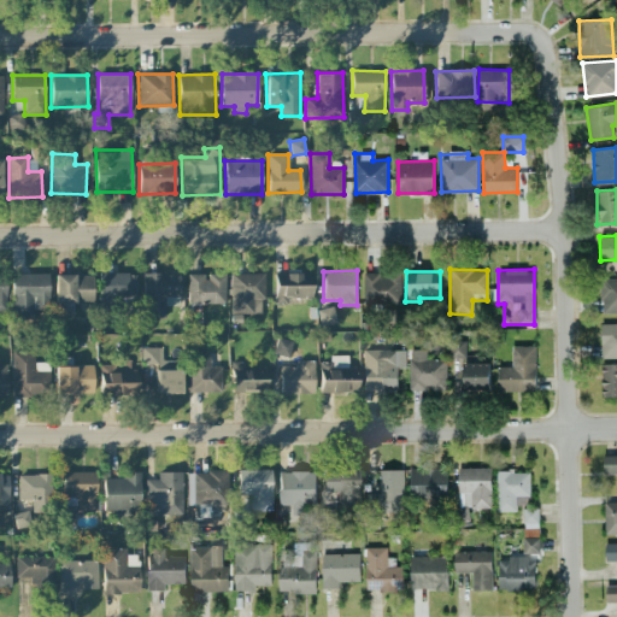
[(288,298),(311,299),(312,274),(275,272),(274,305),(288,305),(288,298)]
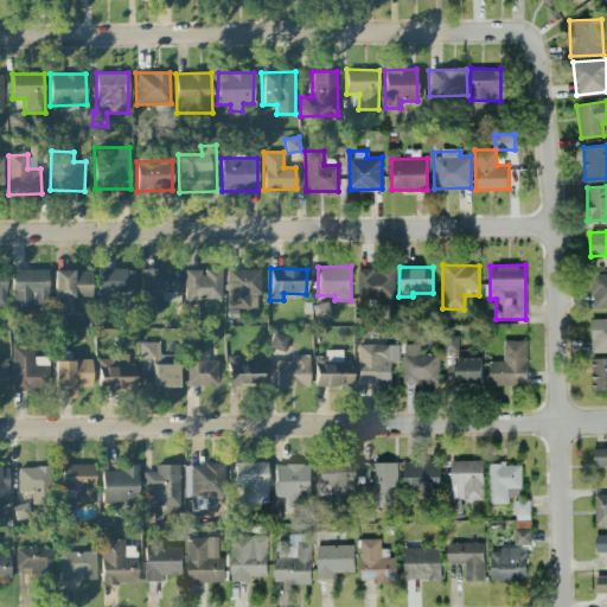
[(395,298),(394,268),(357,269),(358,299),(395,298)]
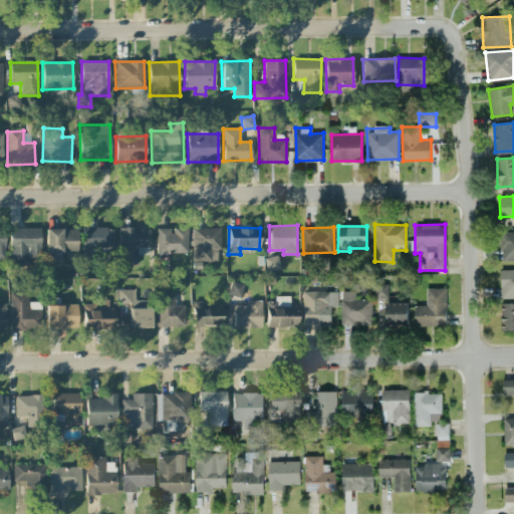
[(39,228),(9,229),(10,265),(28,265),(28,258),(40,258),(39,228)]
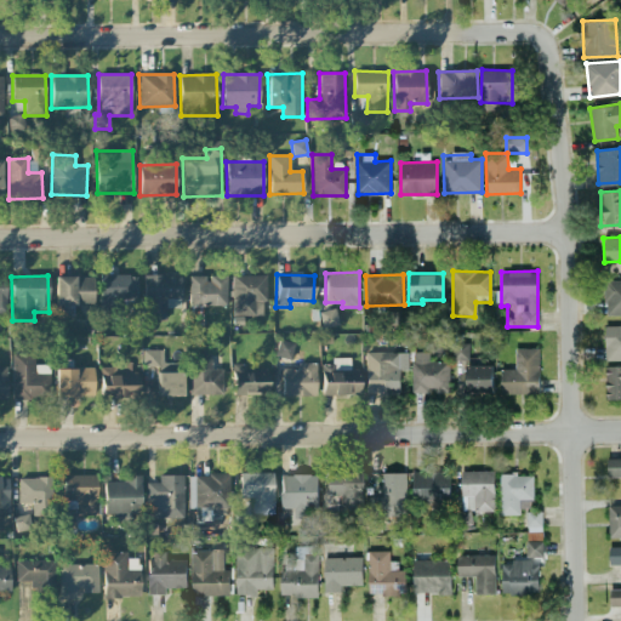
[(100,275),(100,311),(134,311),(134,275),(100,275)]
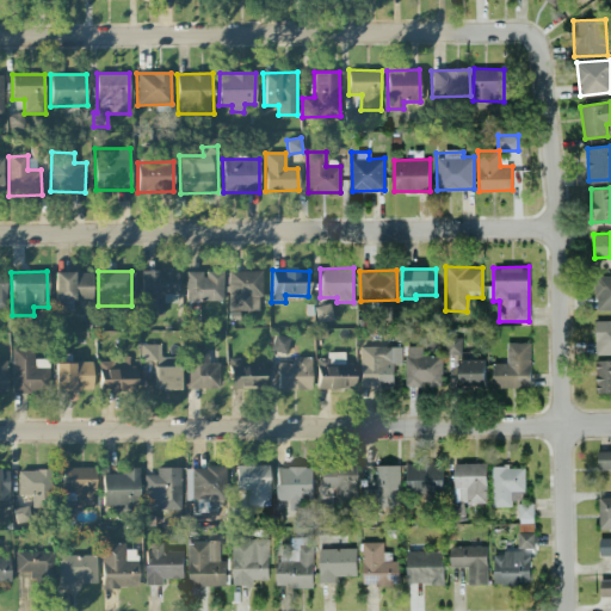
[(178,272),(142,271),(141,314),(164,315),(164,303),(178,303),(178,272)]
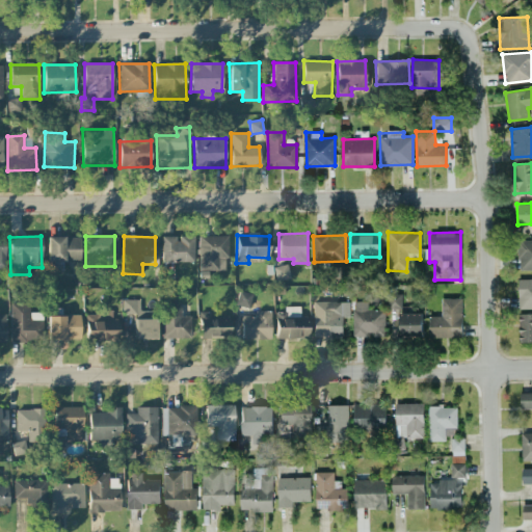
[(194,262),(193,236),(178,236),(161,237),(162,263),(194,262)]
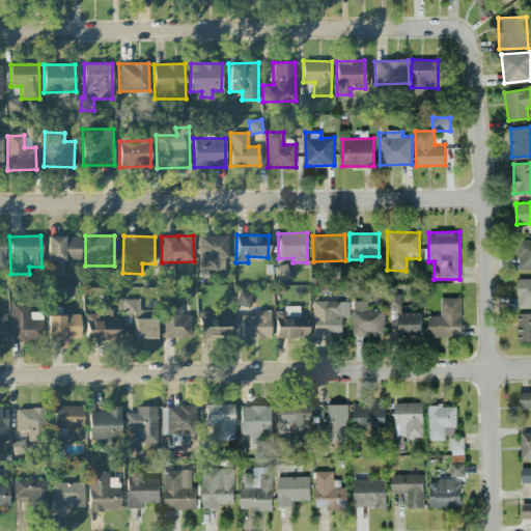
[(226,235),(198,235),(198,271),(226,270),(226,235)]
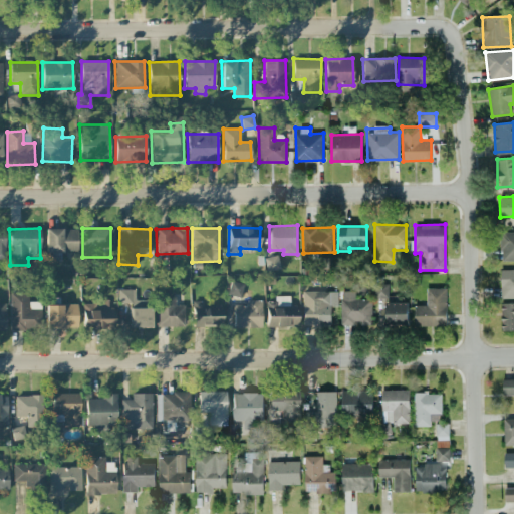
[(45,252),(76,253),(76,230),(45,229),(45,252)]
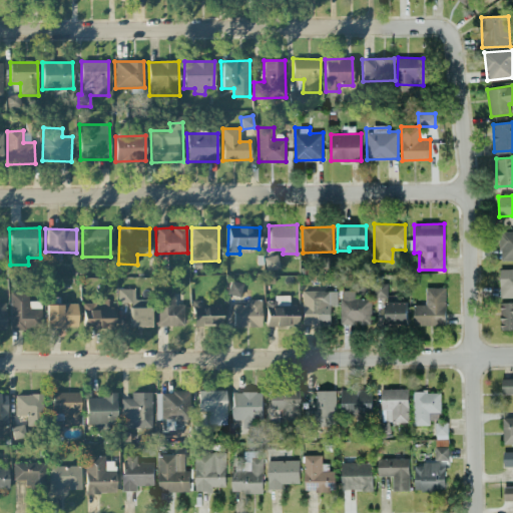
[(499,260),(512,259),(512,230),(500,230),(499,260)]
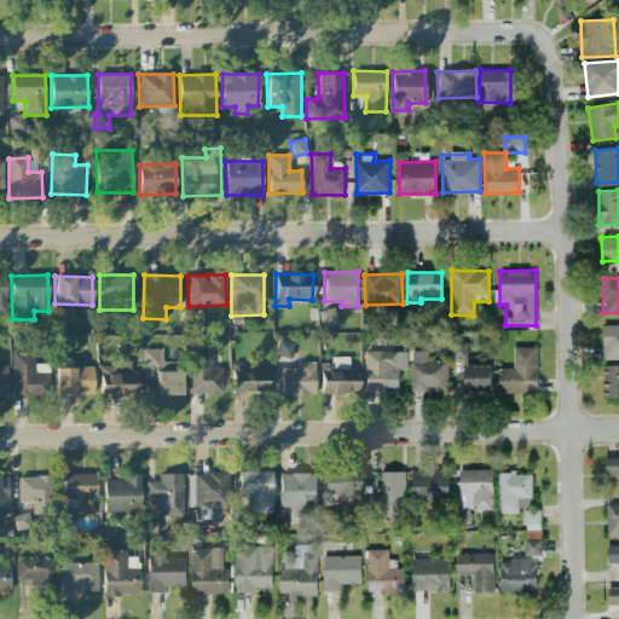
[(319,311),(320,327),(336,324),(334,308),(319,311)]
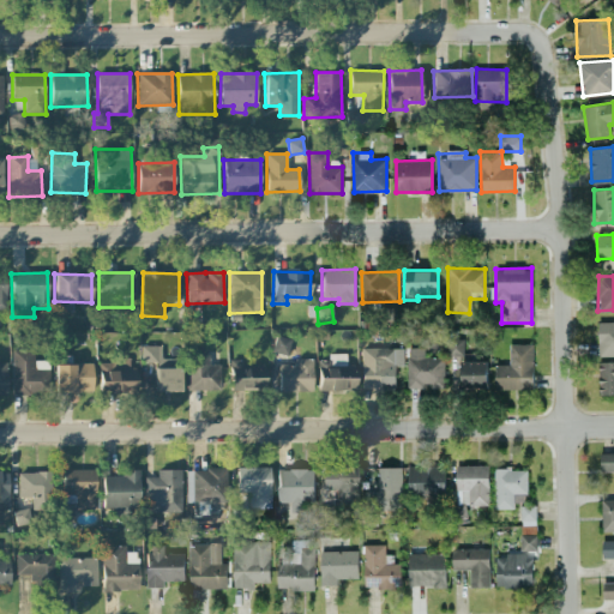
[(613,354),(613,320),(597,321),(599,355),(613,354)]
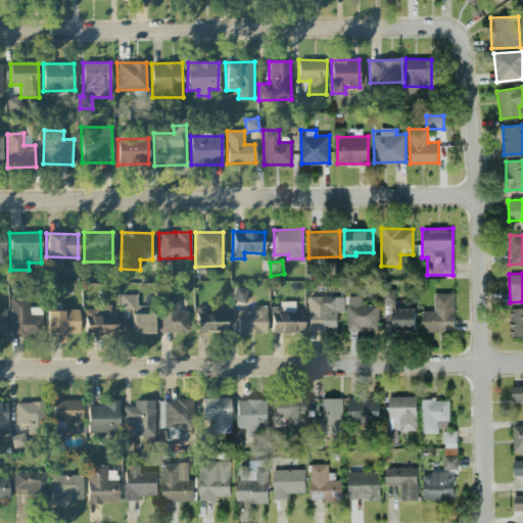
[(245,302),(247,289),(234,287),(232,300),(245,302)]
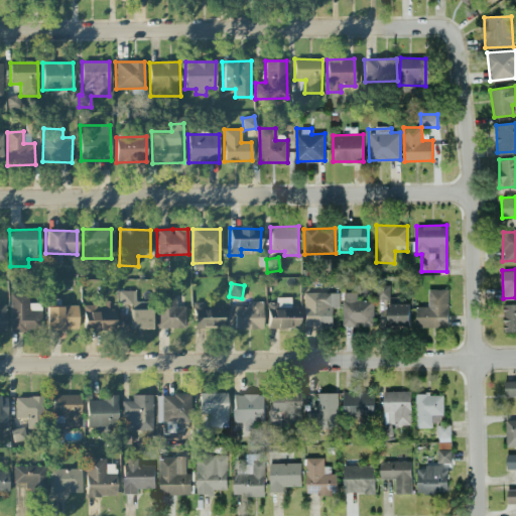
[(389,285),(376,284),(375,299),(389,299),(389,285)]
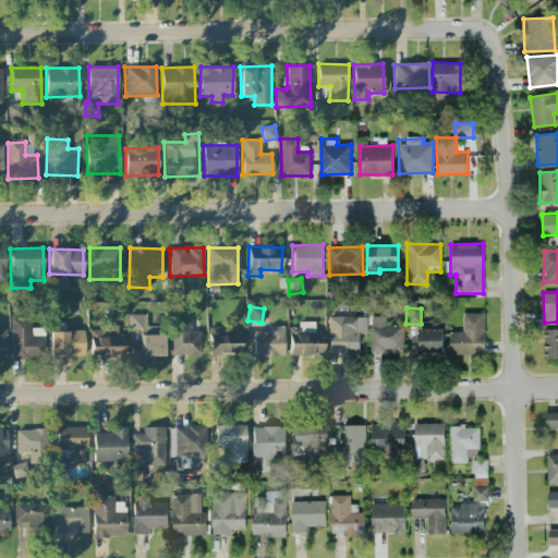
[(484,313),(462,313),(463,331),(450,331),(450,354),(485,353),(484,313)]
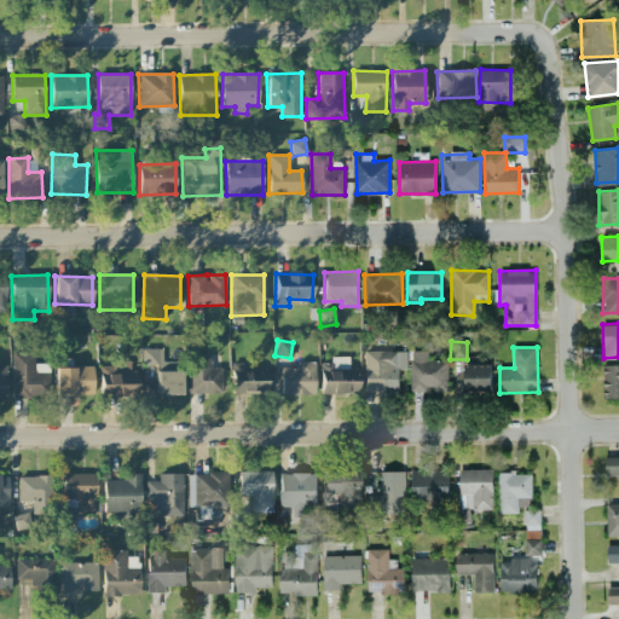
[(162,350),(143,350),(143,366),(157,366),(156,394),(181,395),(183,363),(162,362),(162,350)]
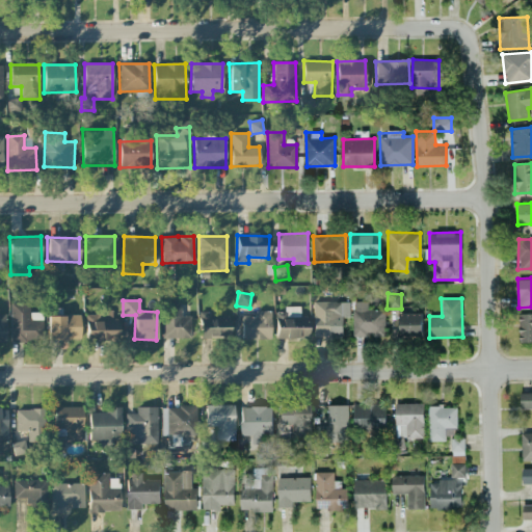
[(353,336),(384,336),(383,309),(367,310),(367,300),(352,301),(353,336)]
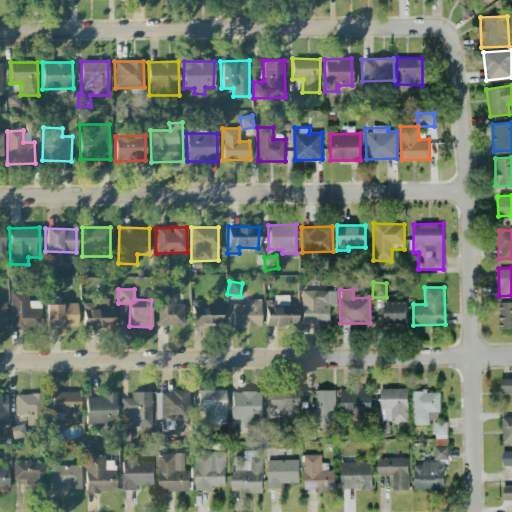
[(329,290),(301,290),(302,325),(330,325),(329,290)]
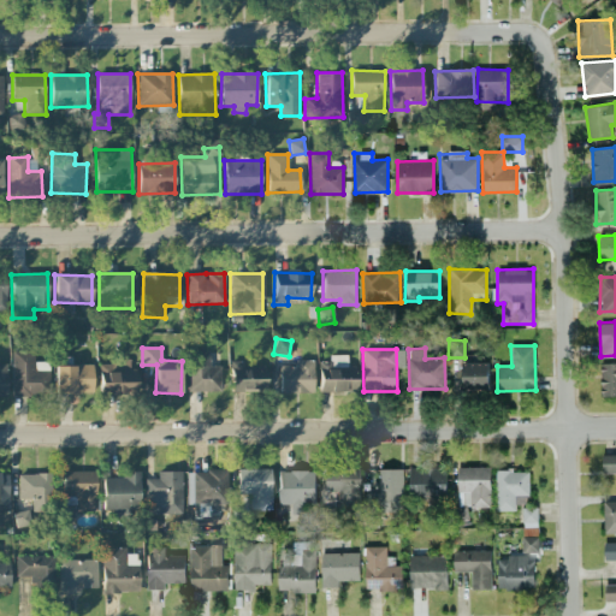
[(49,362),(34,362),(34,351),(12,351),(11,395),(48,395),(49,362)]
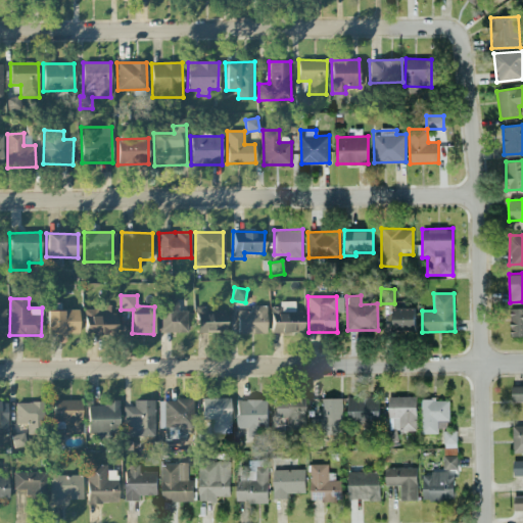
[(160,333),(187,332),(187,311),(178,311),(178,298),(159,298),(160,333)]
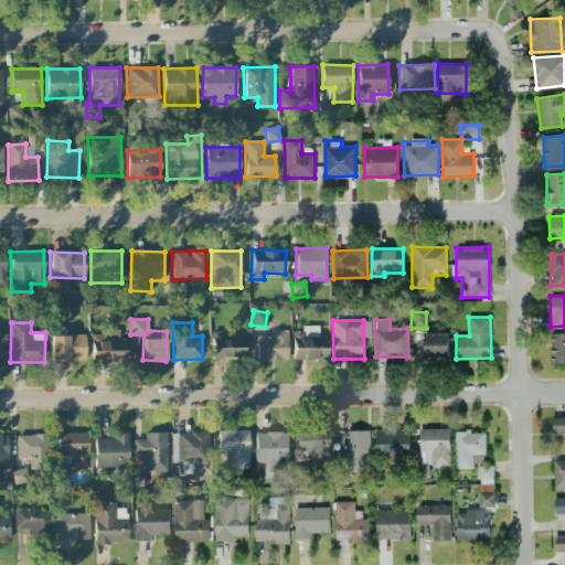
[(327,337),(318,337),(318,326),(302,327),(302,332),(292,332),(294,360),(327,359),(327,337)]
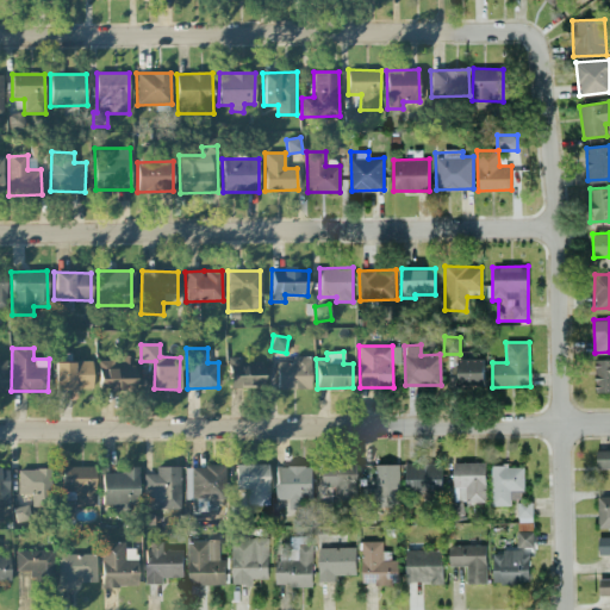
[(310,356),(294,358),(294,362),(277,362),(278,390),(311,388),(310,356)]
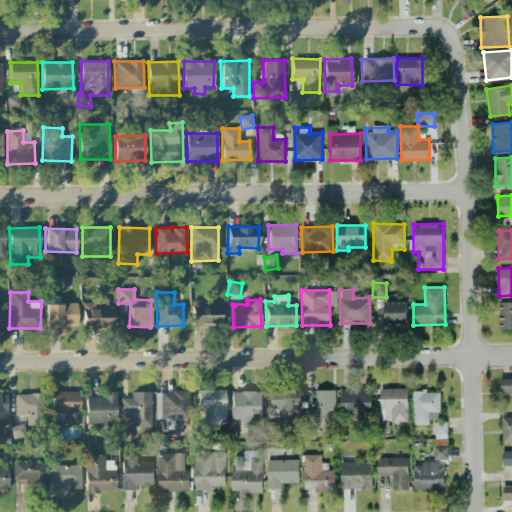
[(113,306),(108,306),(108,300),(82,301),(82,328),(114,328),(113,306)]
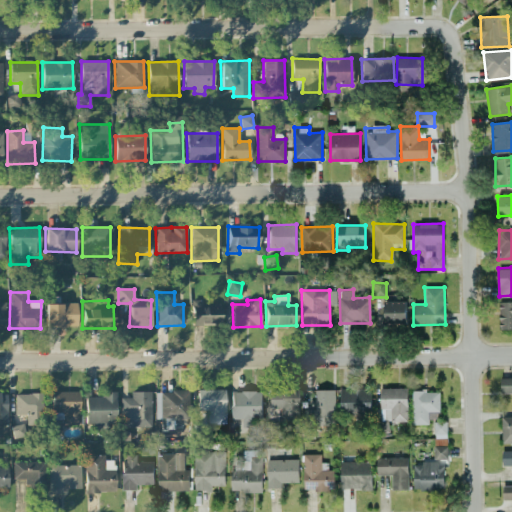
[(384,322),(406,323),(406,301),(384,300),(384,322)]
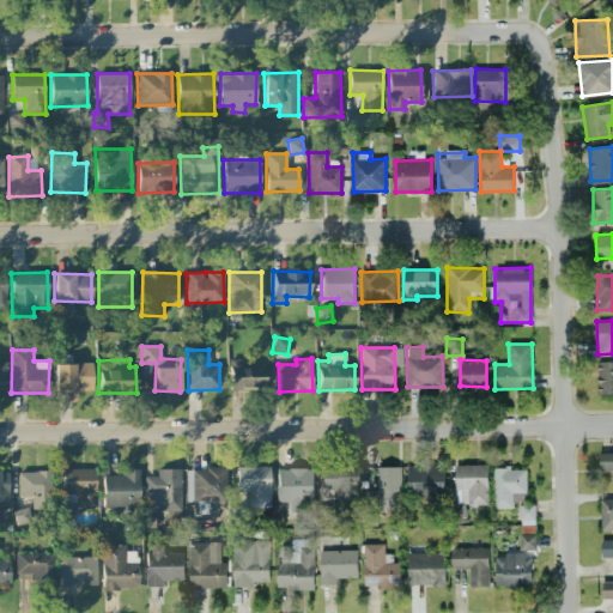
[(612,359),(598,360),(598,394),(612,393),(612,359)]
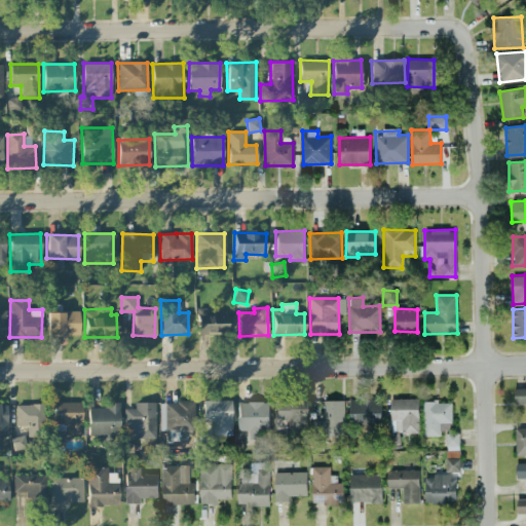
[(79,311),(46,312),(47,336),(79,335),(79,311)]
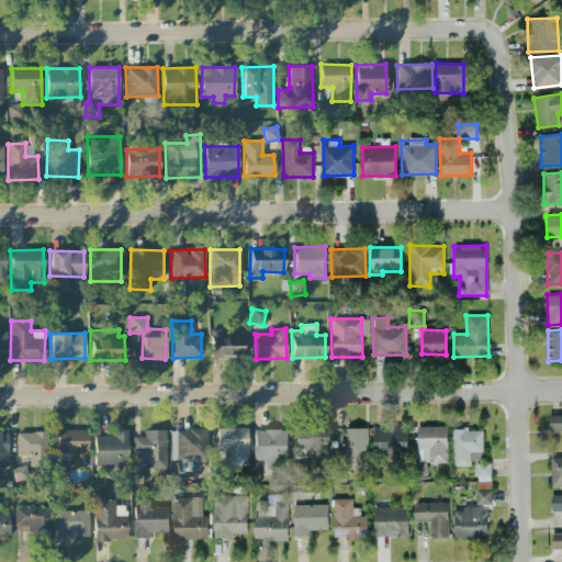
[(550,431),(561,431),(561,414),(549,415),(550,431)]
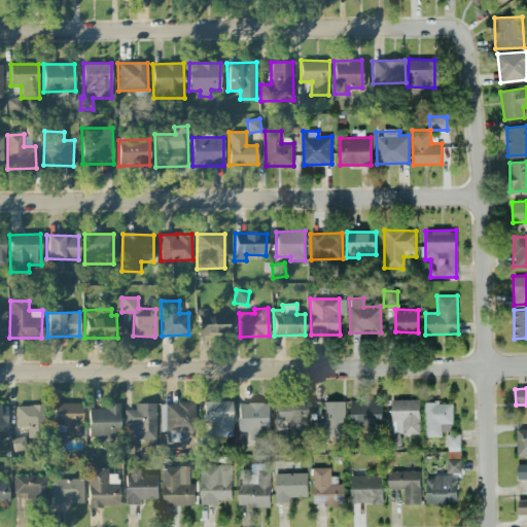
[(351,427),(382,426),(381,399),(350,400),(351,427)]
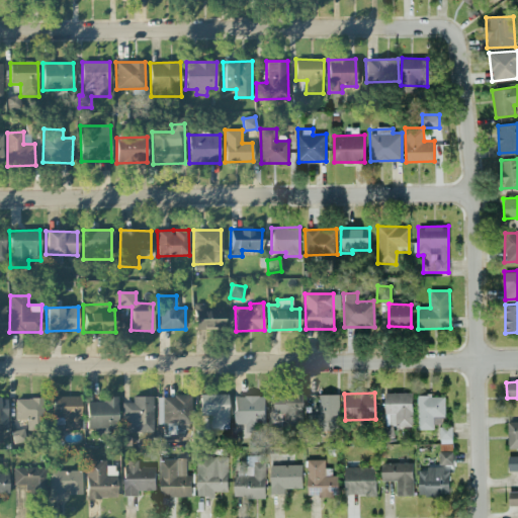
[(412,393),(384,393),(384,418),(378,419),(378,438),(394,437),(394,427),(413,426),(412,393)]
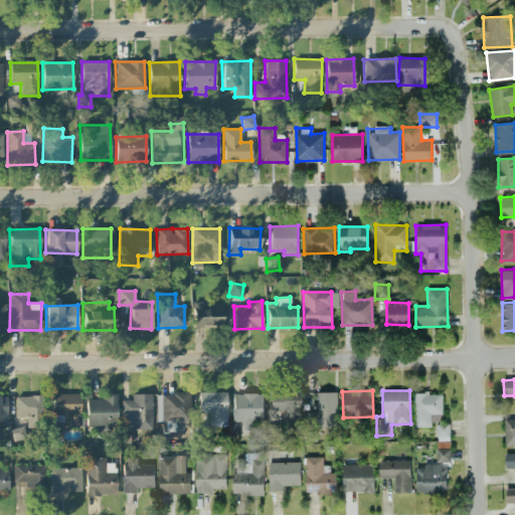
[(272,408),(283,408),(283,423),(300,424),(300,392),(273,391),(272,408)]
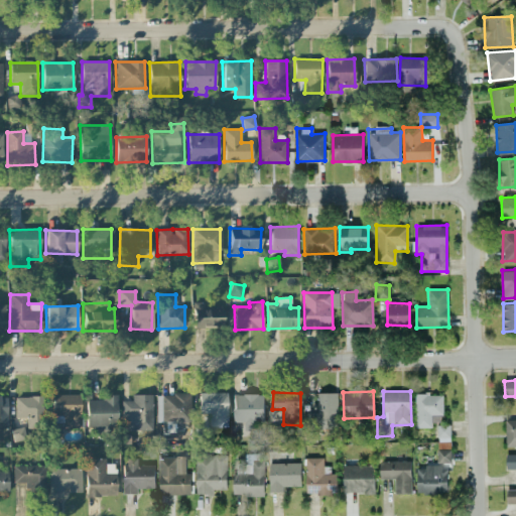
[(338,393),(316,392),(316,412),(306,412),(306,427),(337,428),(338,393)]
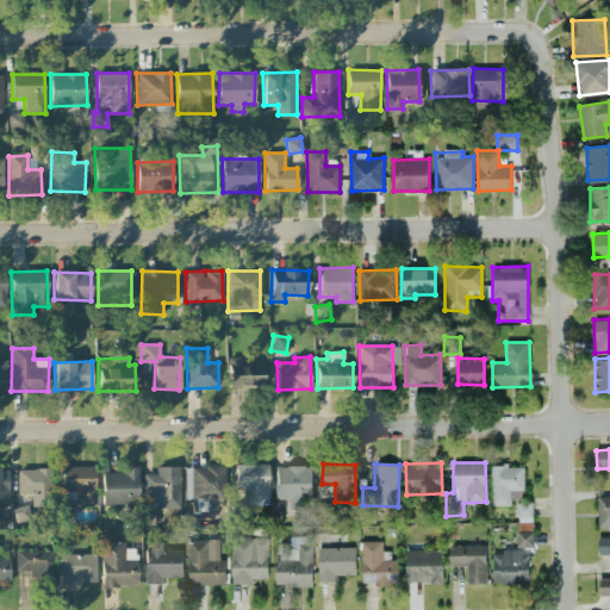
[(192,465),(192,495),(224,496),(225,467),(192,465)]
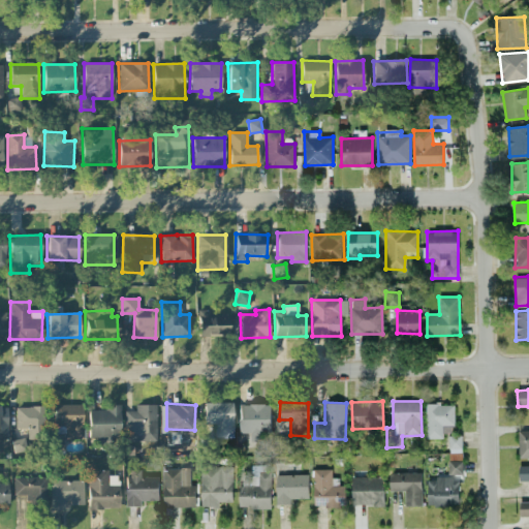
[(232,403),(204,403),(205,425),(215,425),(215,438),(234,437),(232,403)]
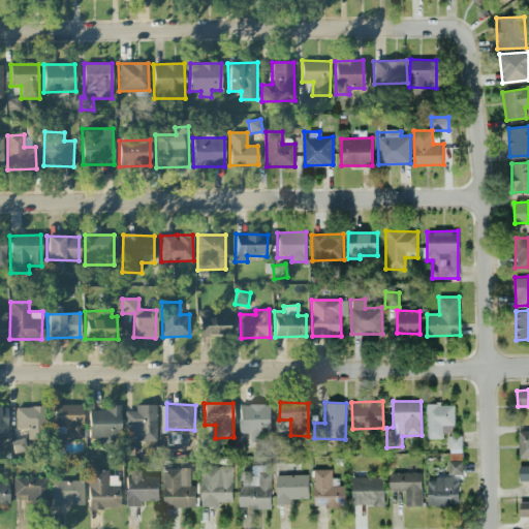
[(270,403),(239,404),(240,432),(251,432),(251,433),(271,433),(270,403)]
